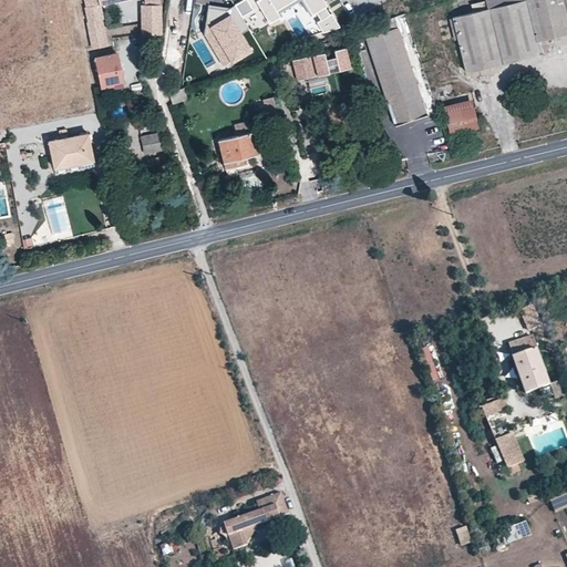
[(92,47),(104,44),(101,19),(102,19),(100,6),(121,0),(83,0),(89,20),(86,21),(92,47)]
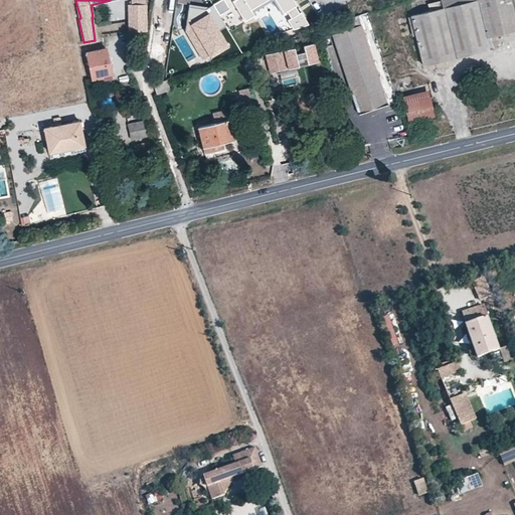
[(129,30),(146,29),(146,5),(140,5),(139,0),(129,0),(129,5),(127,6),(129,30)]
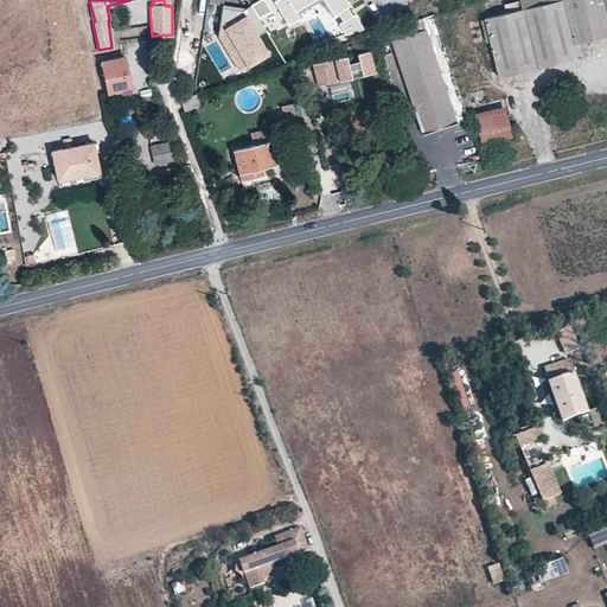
[(264,0),(259,0),(250,5),(259,18),(272,11),(264,0)]
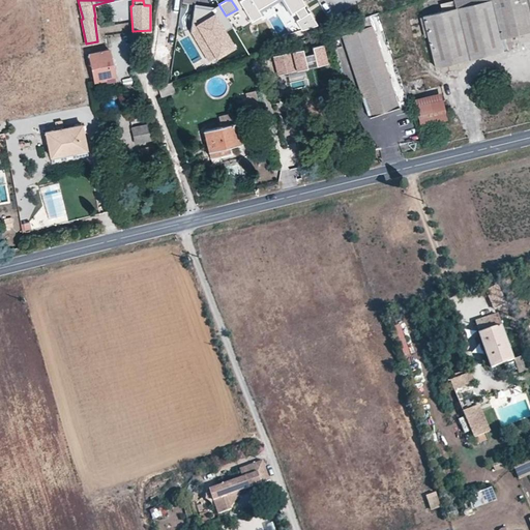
[(305,5),(301,0),(240,0),(239,1),(252,22),(261,16),(258,10),(273,0),(283,0),(291,13),(305,5)]
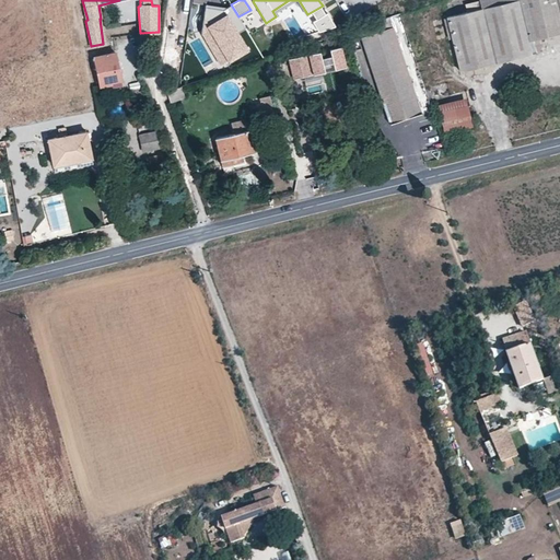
[(559,0),(479,0),(481,9),(445,18),(458,71),(532,55),(528,41),(559,32),(559,0)]
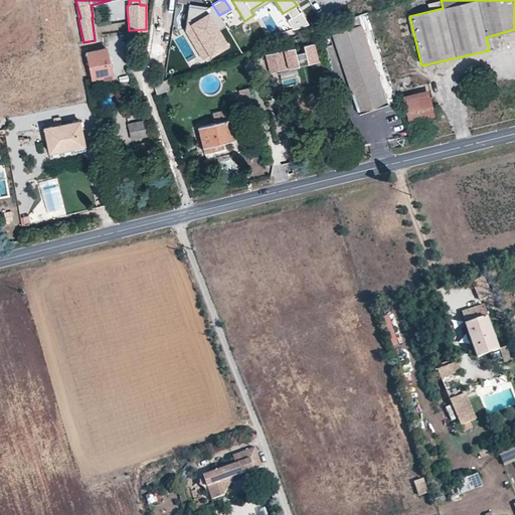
[(219,15),(212,4),(205,9),(188,7),(186,30),(195,29),(208,51),(201,55),(204,59),(211,55),(211,56),(228,47),(218,31),(225,26),(219,15)]
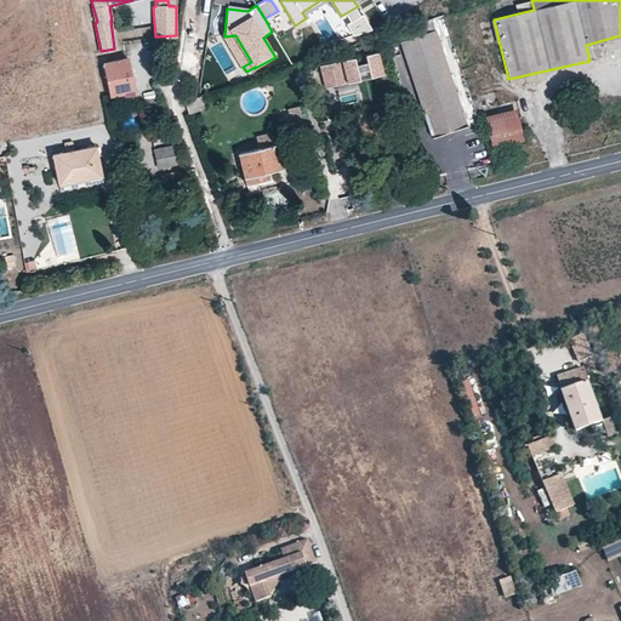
[(371,29),(363,15),(346,24),(353,35),(371,29)]
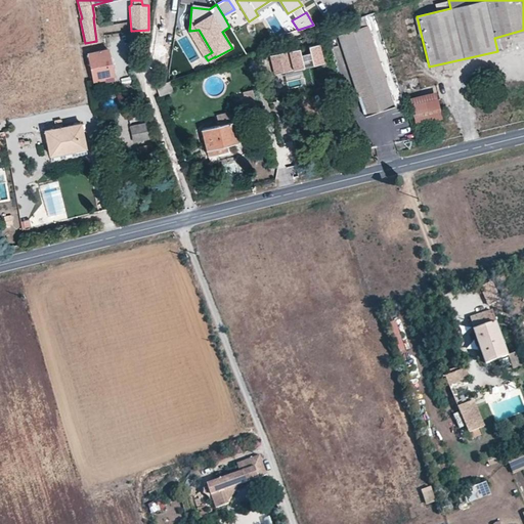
[(369,26),(340,36),(363,112),(394,102),(369,26)]
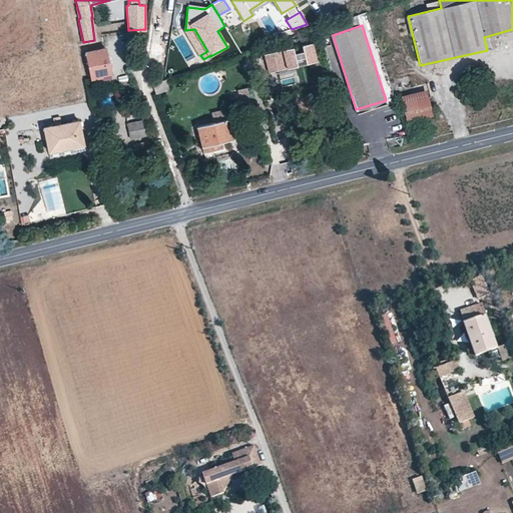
[(207,51),(194,29),(185,30),(200,55),(207,51)]
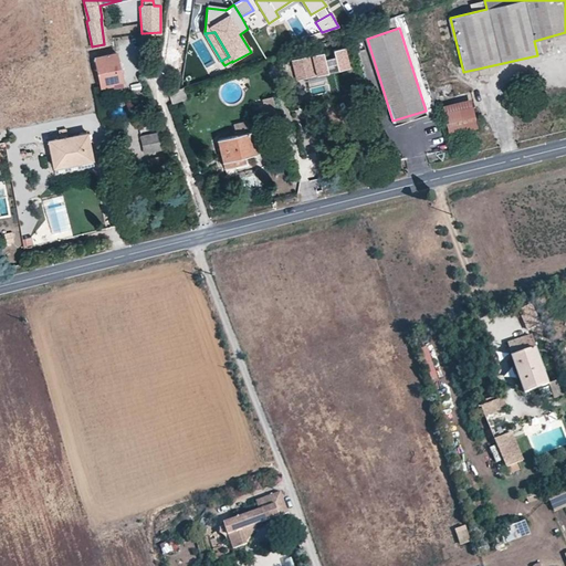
[(349,64),(344,46),(333,50),(335,58),(325,60),(323,53),(300,60),(301,63),(293,65),(296,80),(349,64)]
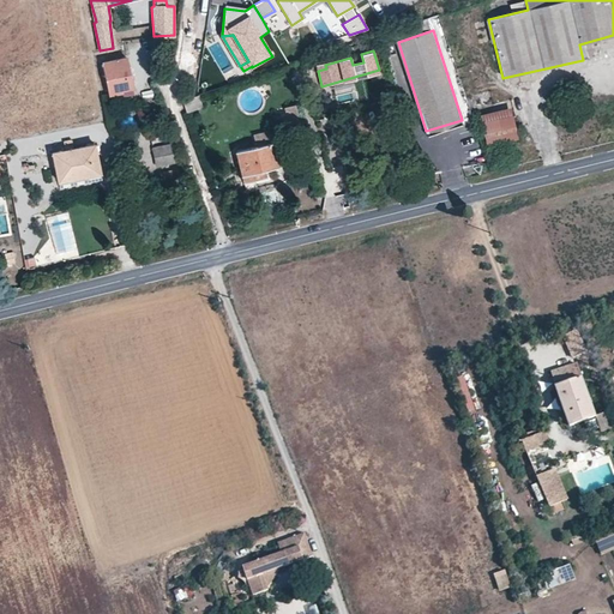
[(127,56),(101,62),(108,95),(133,89),(127,56)]
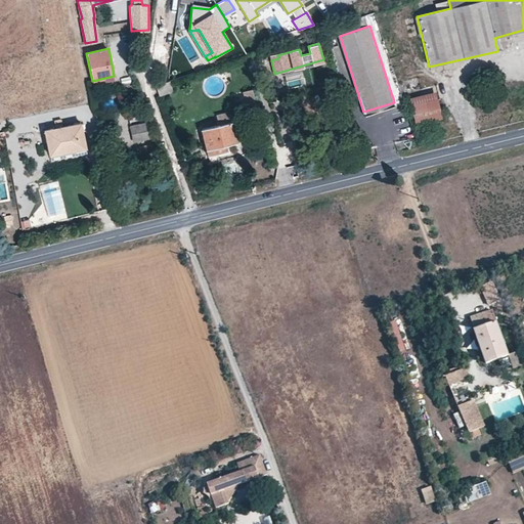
[(262,70),(257,52),(247,55),(250,72),(262,70)]
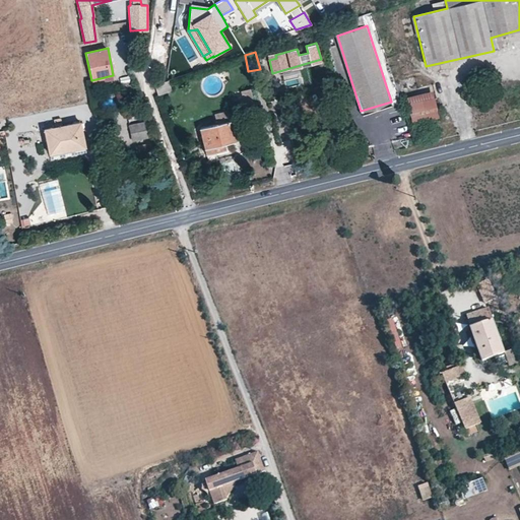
[(171,90),(168,80),(154,84),(157,94),(171,90)]
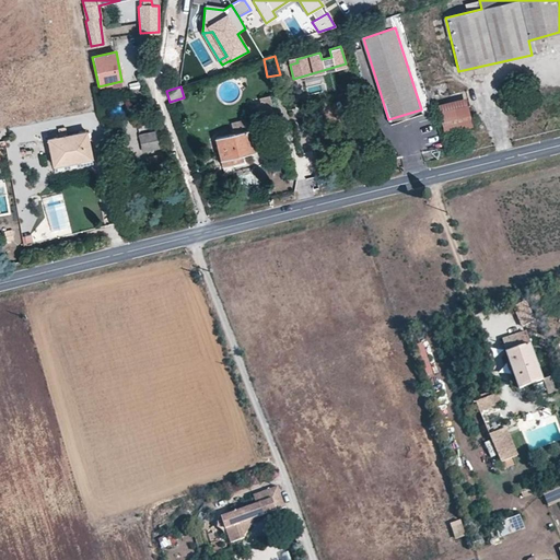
[(255,97),(258,114),(273,111),(270,95),(255,97)]
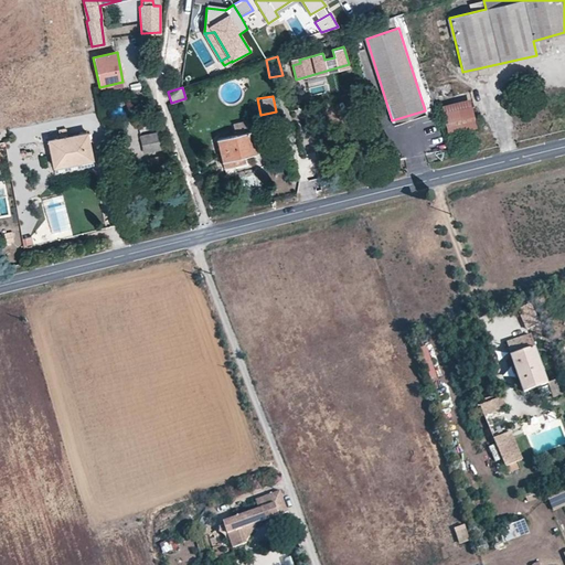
[(470,98),(440,105),(448,134),(476,127),(470,98)]
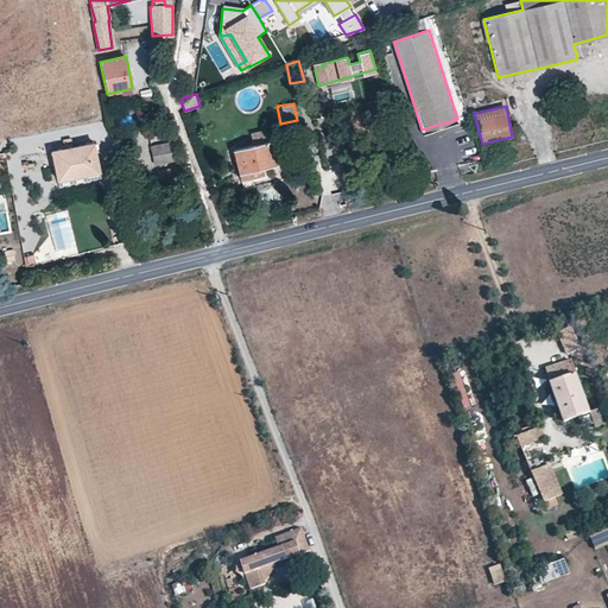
[(271,141),(268,130),(254,133),(258,145),(271,141)]
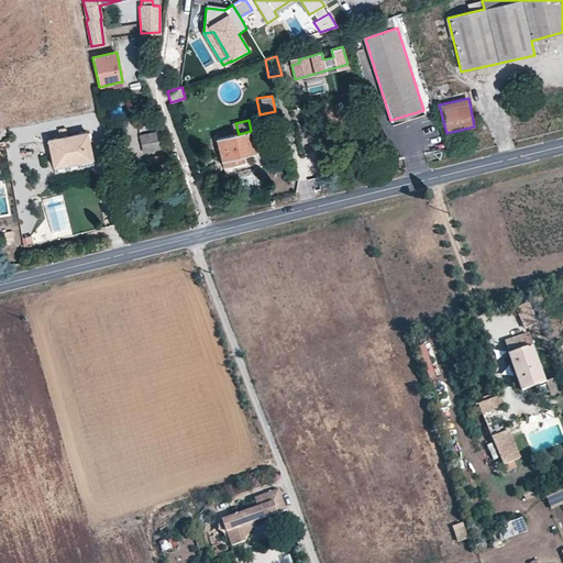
[(57,138),(47,140),(53,166),(91,159),(87,131),(66,135),(66,128),(54,129),(57,138)]
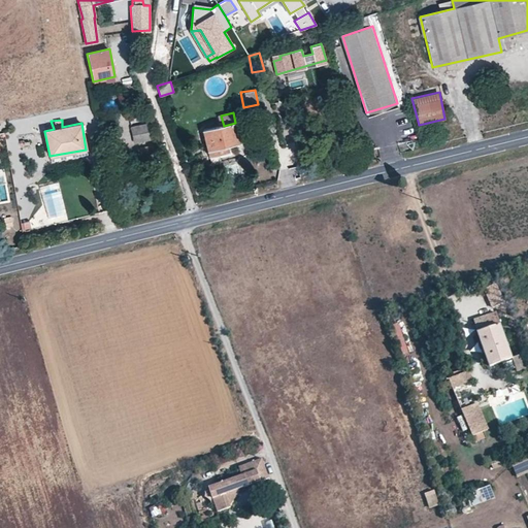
[(147,123),(130,127),(134,143),(151,139),(147,123)]
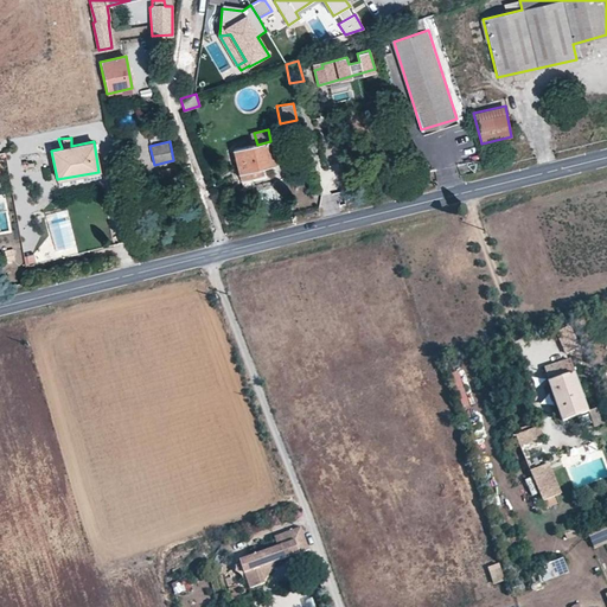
[(257,145),(234,149),(241,179),(262,173),(262,167),(276,164),(270,141),(257,145)]
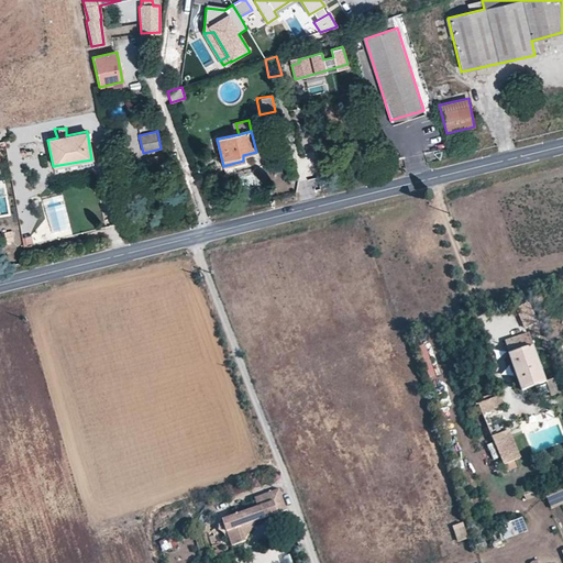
[(427,152),(428,161),(442,158),(441,150),(427,152)]
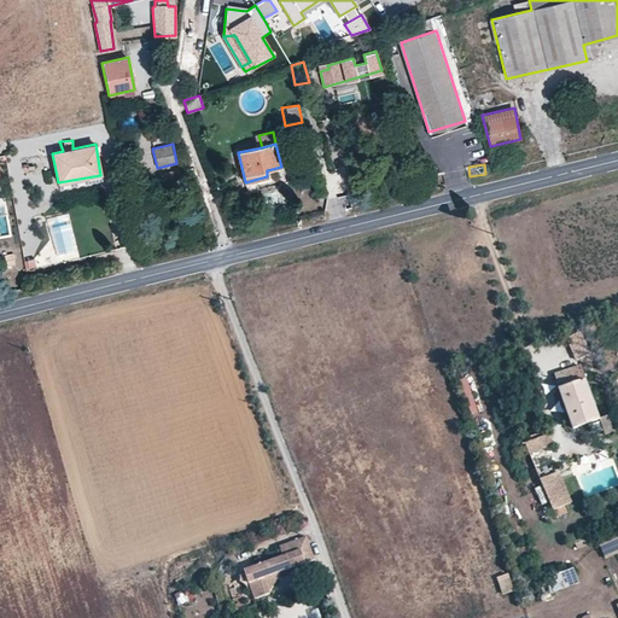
[(35,258),(24,260),(27,270),(36,268),(35,258)]
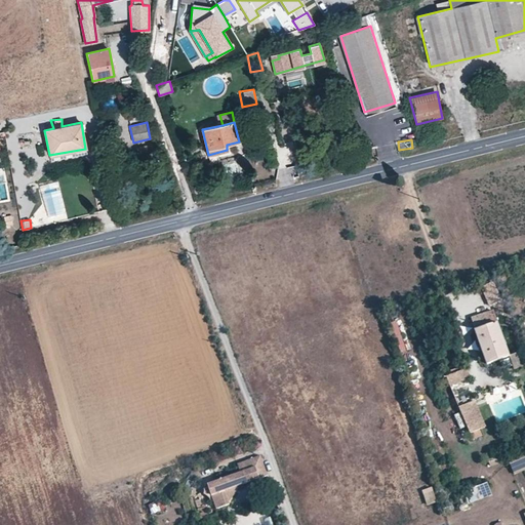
[(472,318),(488,364),(510,356),(493,310),(481,315),(472,318)]
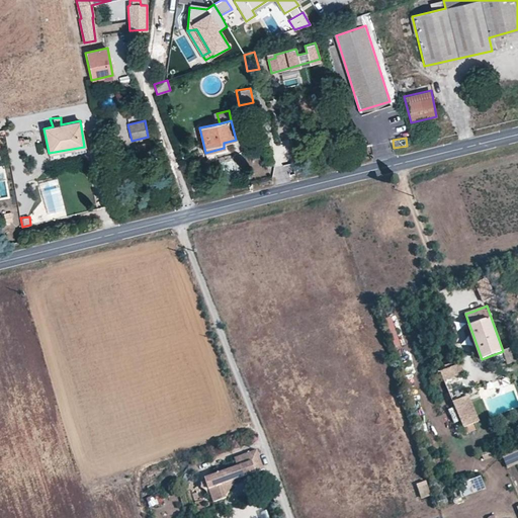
[(503,350),(507,363),(516,361),(512,348),(503,350)]
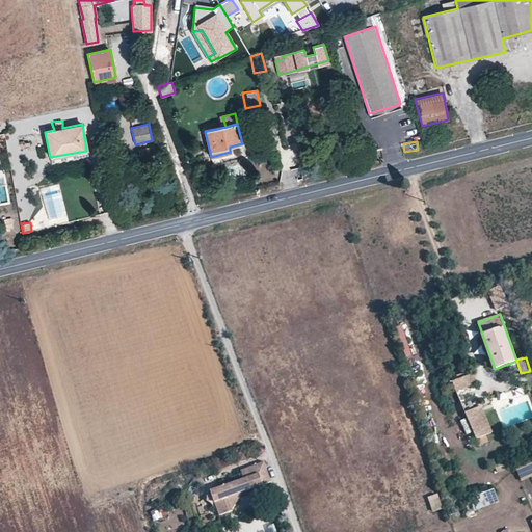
[(452,381),(455,391),(469,386),(466,377),(452,381)]
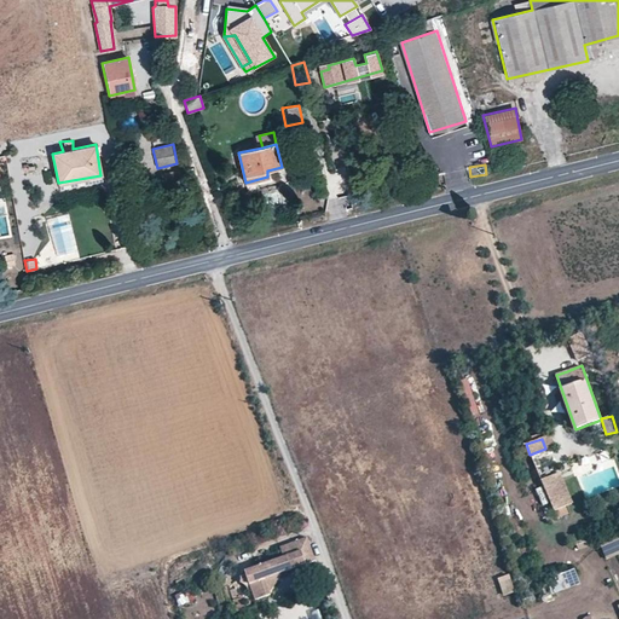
[(561,472),(542,478),(555,514),(574,507),(561,472)]
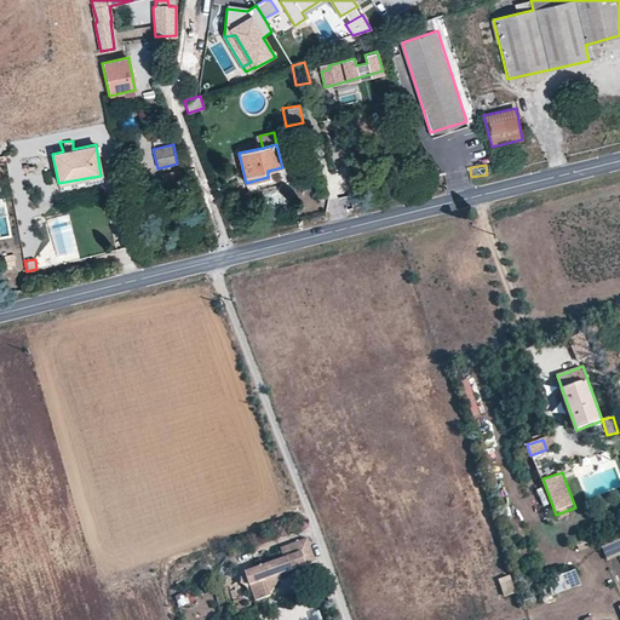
[(619,539),(601,547),(607,560),(619,554),(619,539)]
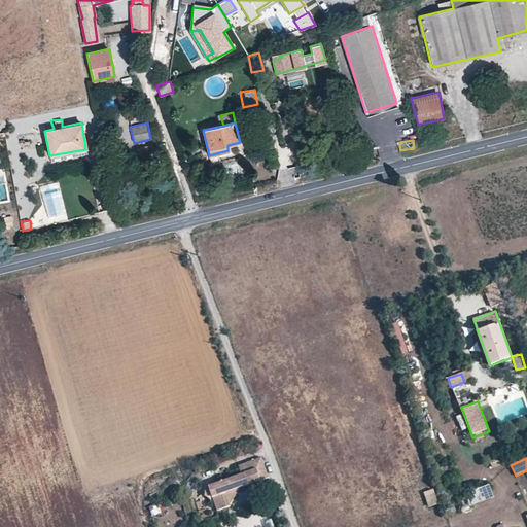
[(209,486),(210,489),(204,491),(209,504),(215,502),(217,510),(230,504),(229,501),(225,493),(236,490),(247,486),(269,478),(262,460),(240,466),(242,473),(209,486)]
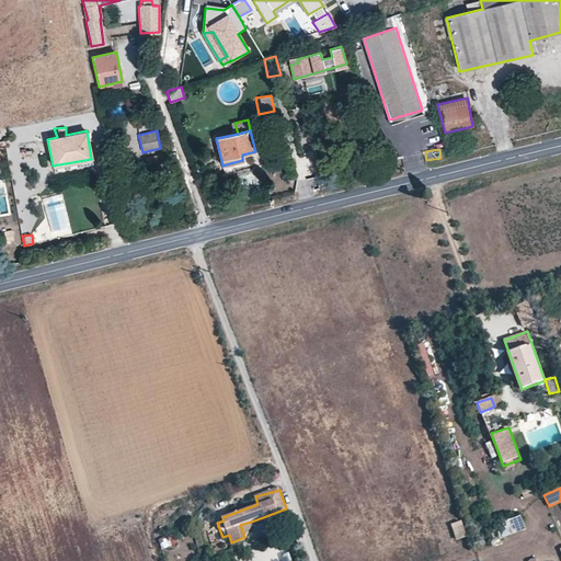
[(525,528),(521,515),(504,522),(505,526),(500,528),(503,536),(525,528)]
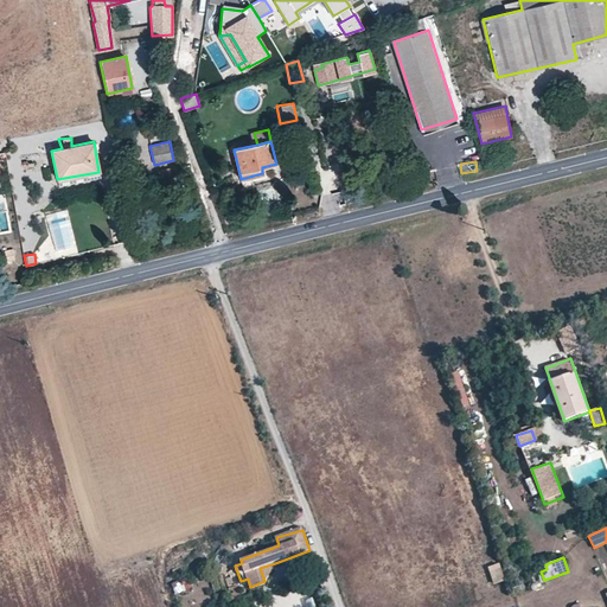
[(498,562),(487,566),(493,583),(505,580),(498,562)]
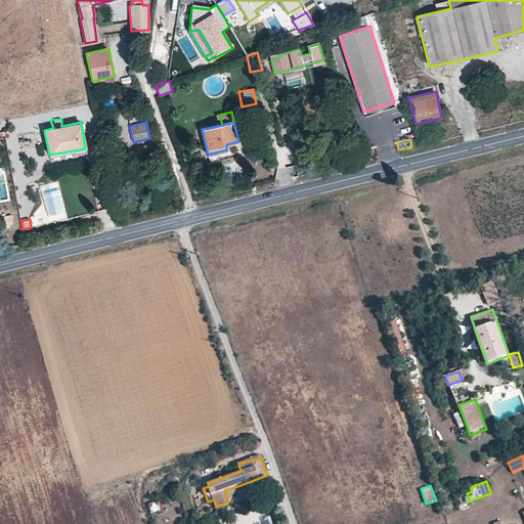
[(227,498),(234,487),(224,490),(227,498)]
